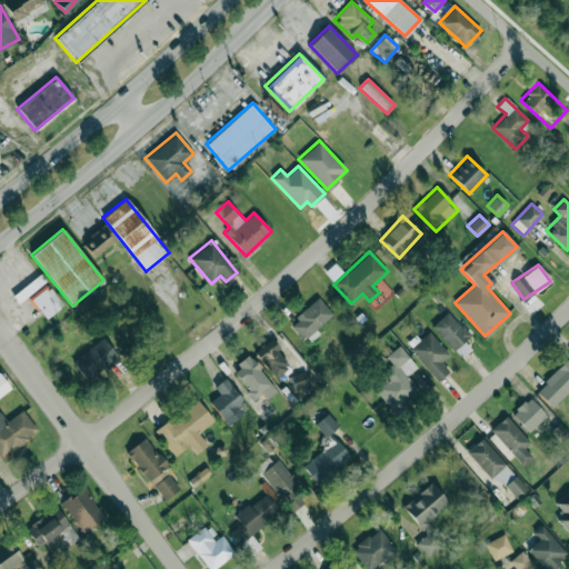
[(46,319),(62,306),(45,285),(28,298),(46,319)]
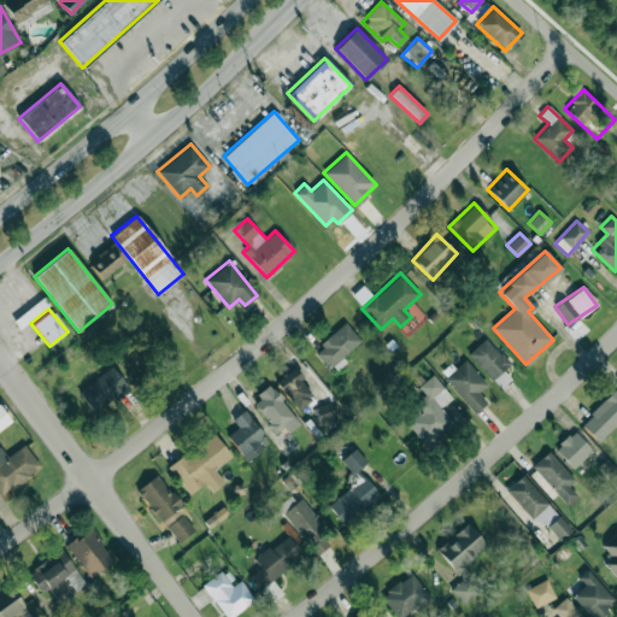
[(360,340),(345,322),(315,351),(335,372),(346,362),(342,357),(360,340)]
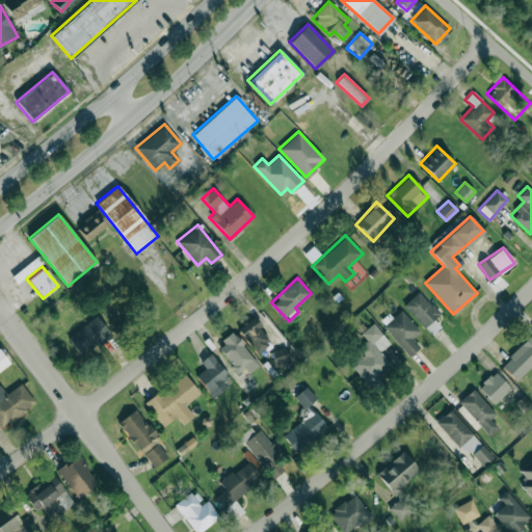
[(440,313),(419,291),(403,306),(424,327),(440,313)]
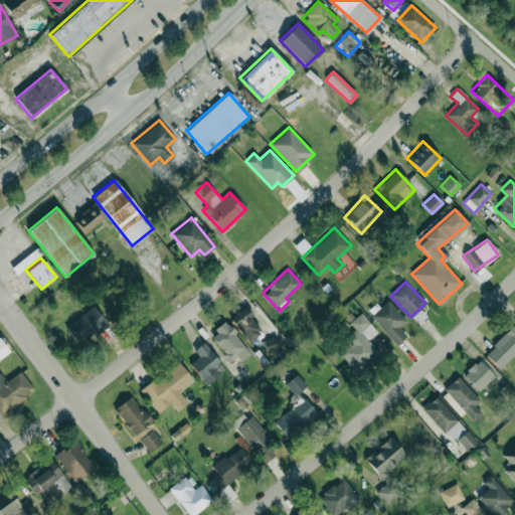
[(396,345),(406,335),(399,327),(406,320),(388,300),(370,317),(396,345)]
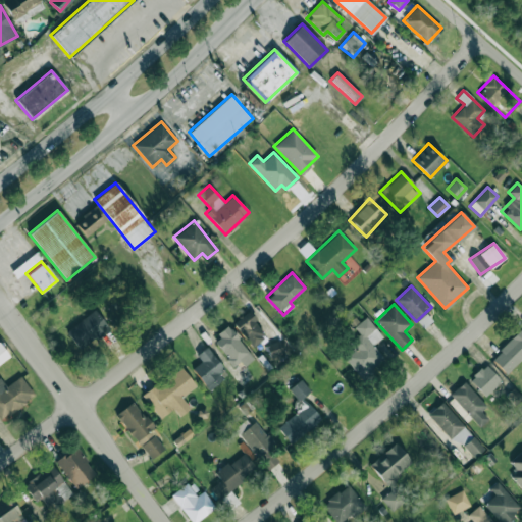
[(80,350),(109,329),(96,310),(66,329),(80,350)]
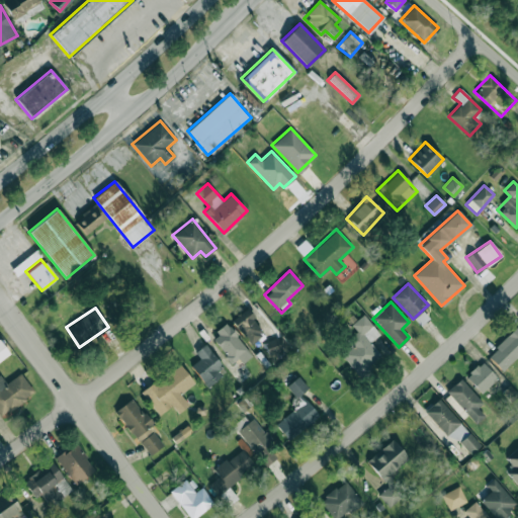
[(264,333),(245,310),(232,321),(250,344),(264,333)]
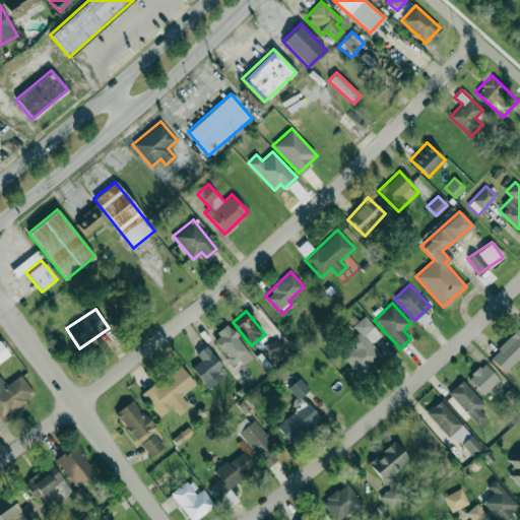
[(342,354),(360,378),(384,359),(372,343),(381,335),(365,315),(352,325),(359,333),(346,342),(350,348),(342,354)]
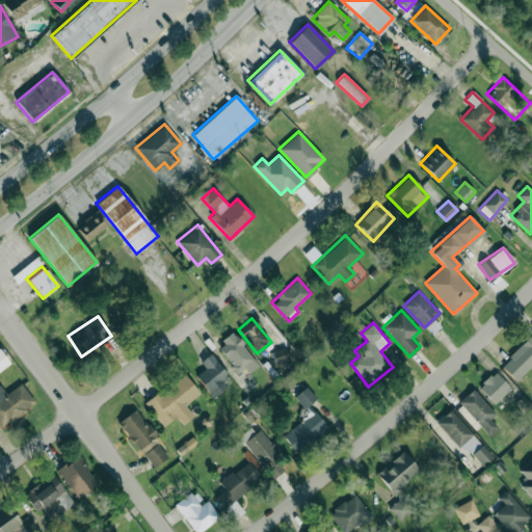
[(258,364),(233,333),(216,346),(241,377),(258,364)]
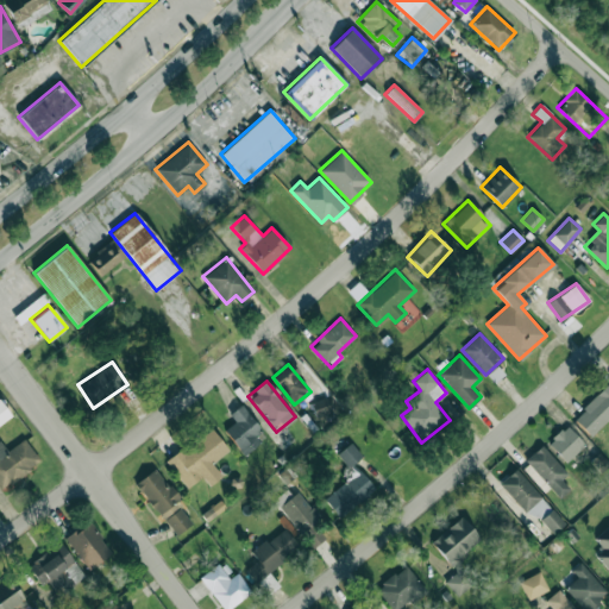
[(572,418),(590,437),(608,420),(608,421),(608,388),(607,385),(572,418)]
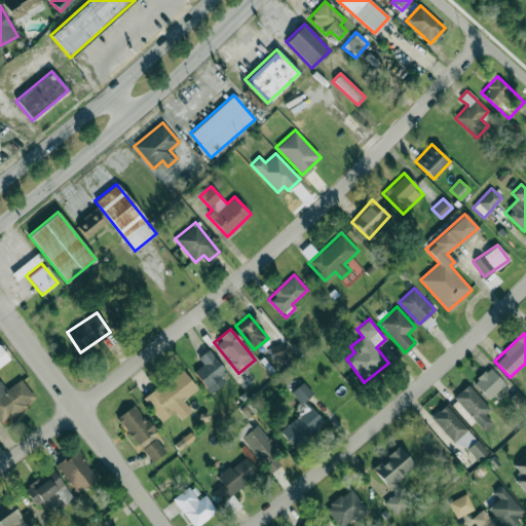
[(268,347),(273,361),(287,355),(282,342),(268,347)]
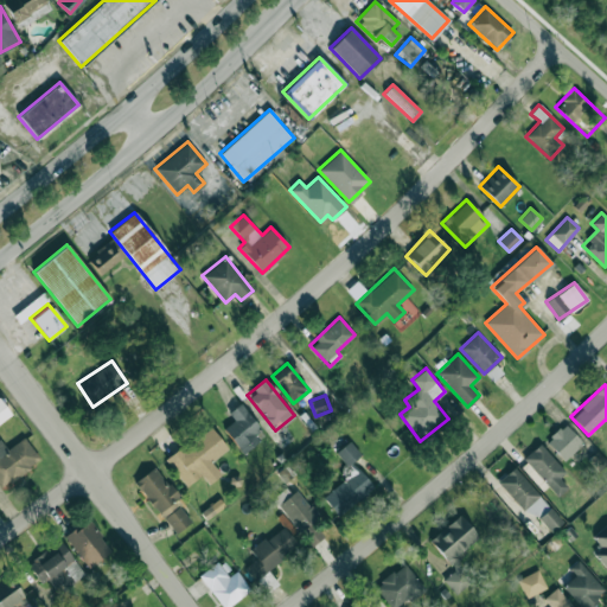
[(0,421),(11,414),(0,400),(0,421)]
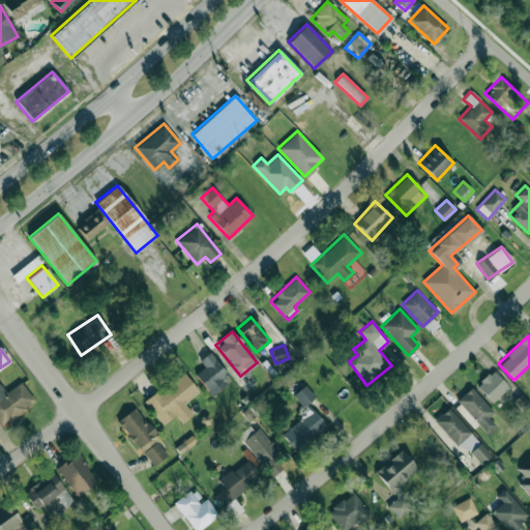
[(205,367),(196,374),(211,395),(231,382),(209,352),(199,359),(205,367)]
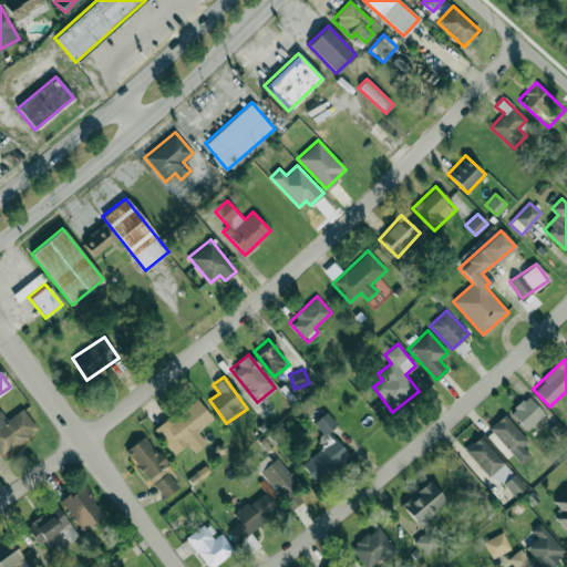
[(544,414),(527,395),(509,412),(526,430),(544,414)]
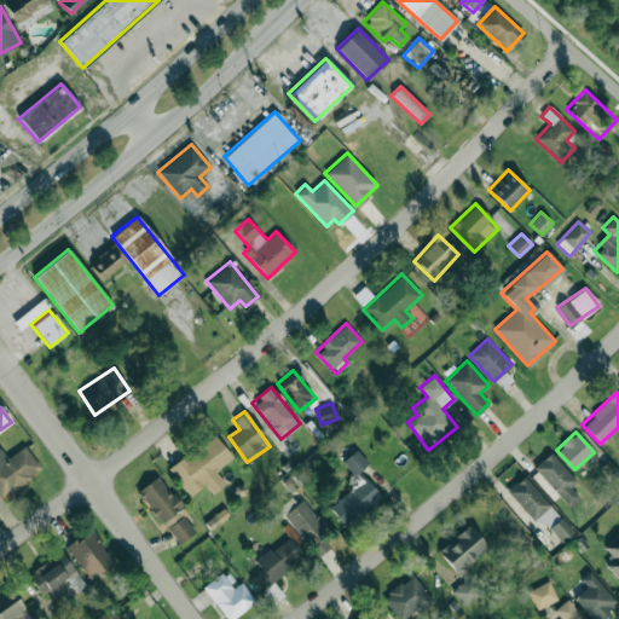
[(225,484),(214,472),(232,457),(214,434),(169,470),(190,496),(204,484),(212,493),(225,484)]
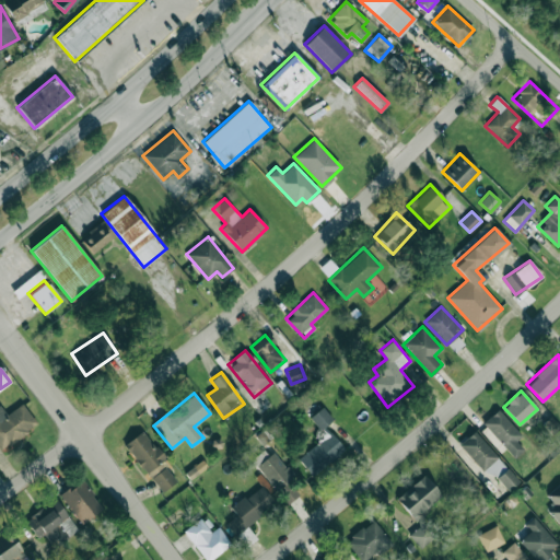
[(0,450),(37,424),(22,403),(6,415),(0,405),(0,450)]
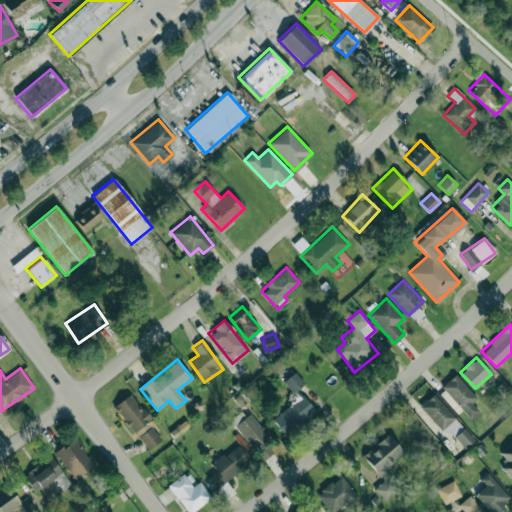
[(284,379),(291,392),(304,385),(297,372),(284,379)]
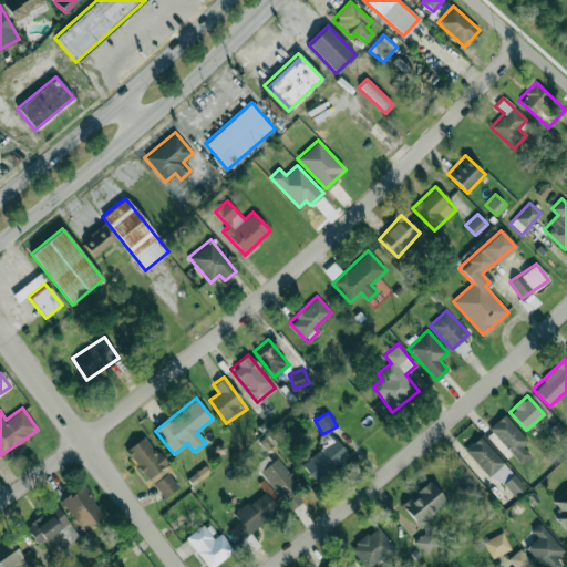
[(531,454),(523,446),(528,441),(504,414),(488,429),(521,463),(531,454)]
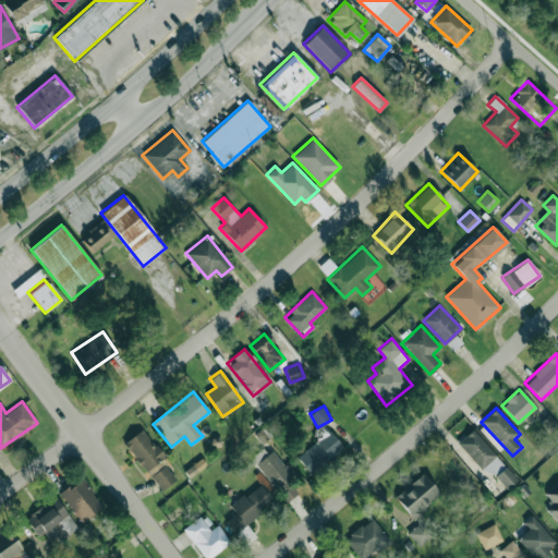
[(158,492),(177,480),(143,428),(124,441),(158,492)]
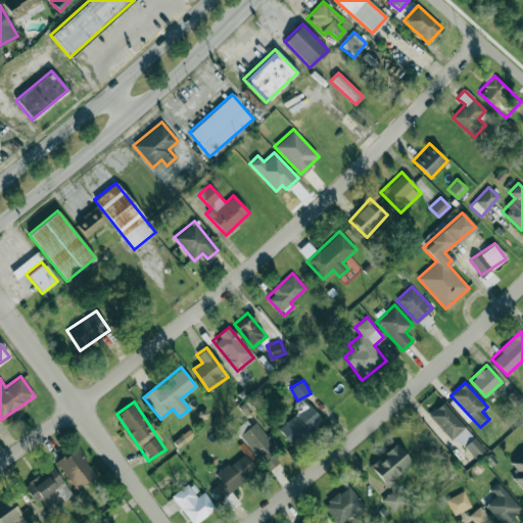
[(431,412),(471,461),(483,450),(444,401),(431,412)]
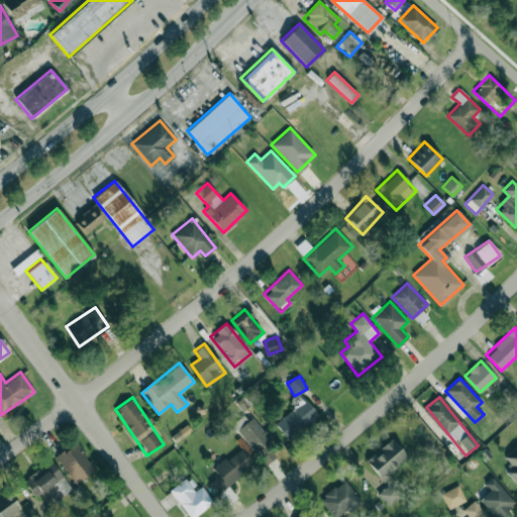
[(287,439),(319,417),(307,400),(275,422),(287,439)]
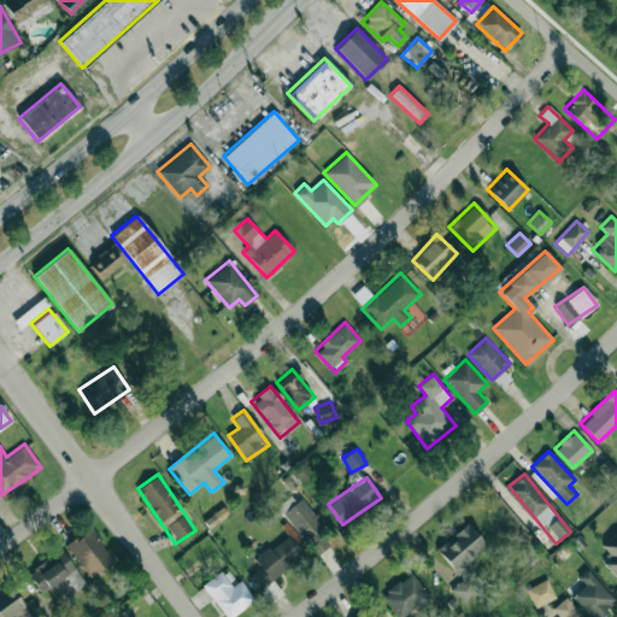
[(295,492),(277,506),(316,556),(329,545),(316,528),(321,524),(295,492)]
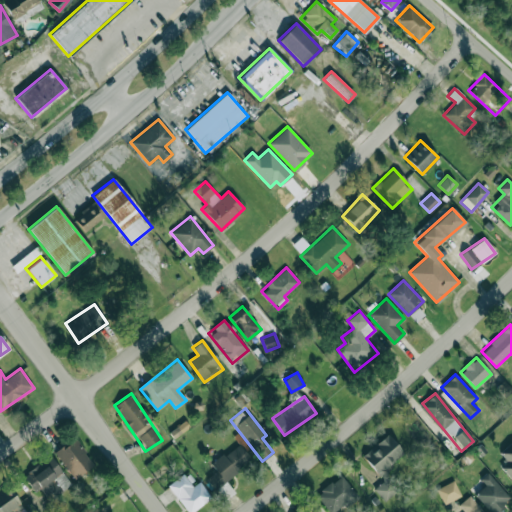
[(404,452),(387,434),(362,456),(383,480),(373,489),(385,502),(399,488),(383,471),(404,452)]
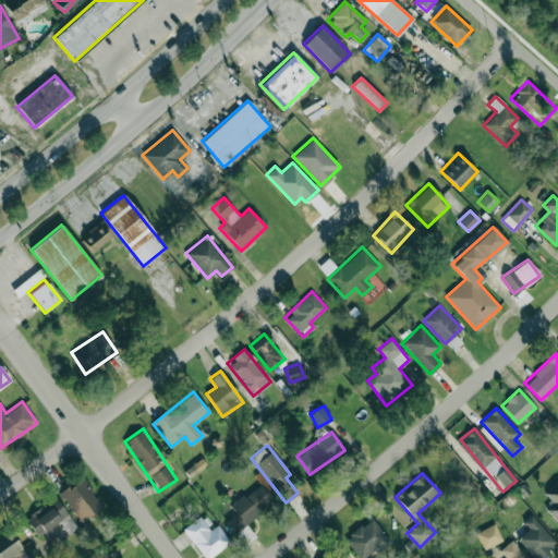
[(82,522),(102,506),(81,477),(59,494),(82,522)]
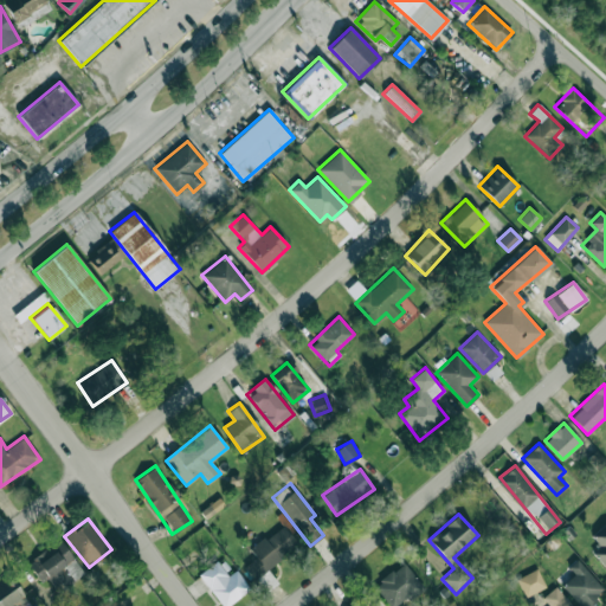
[(593,553),(605,567),(605,522),(591,535),(600,547),(593,553)]
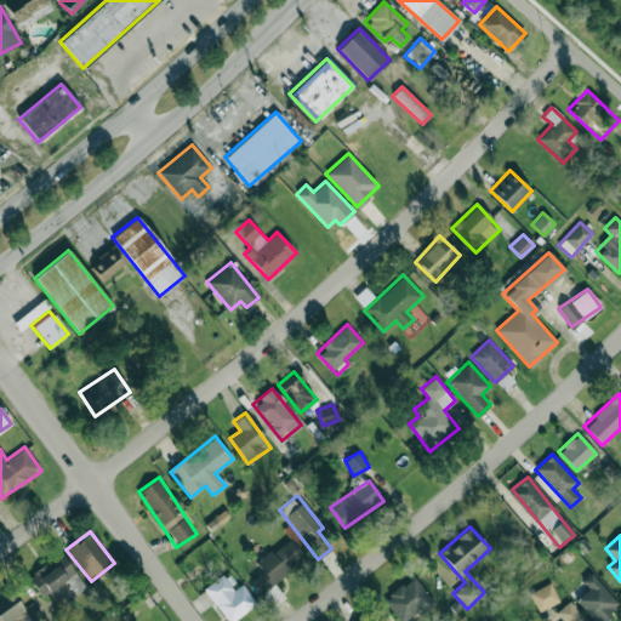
[(256,563),(262,571),(252,579),(273,605),(284,597),(272,582),(305,557),(289,537),(256,563)]
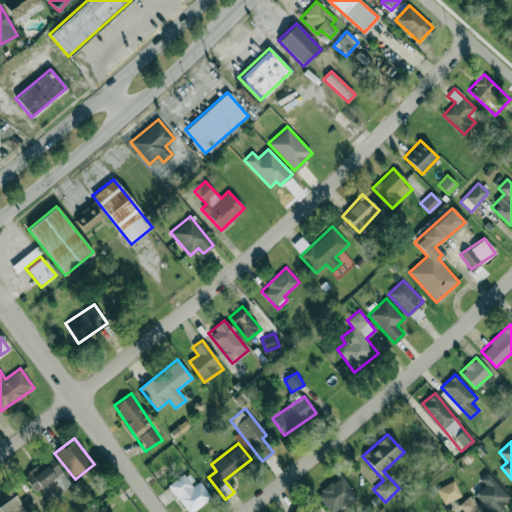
[(71,486),(51,455),(25,472),(45,503),(71,486)]
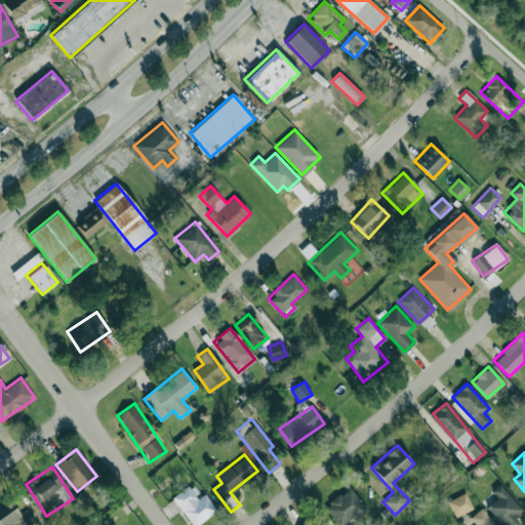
[(491,491),(497,497),(486,508),(502,524),(507,524),(523,510),(499,484),(491,491)]
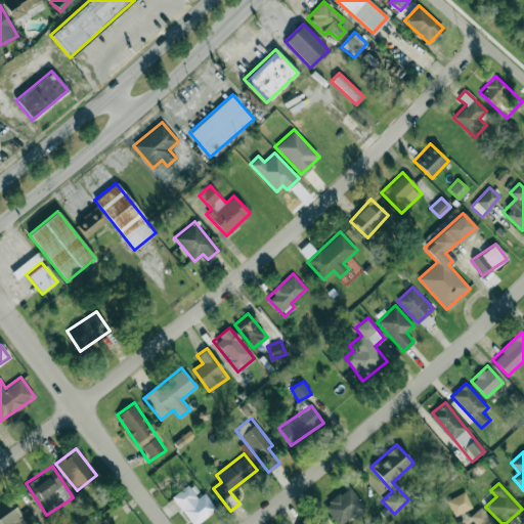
[(197,497),(186,484),(171,496),(191,523),(195,523),(216,509),(204,492),(197,497)]
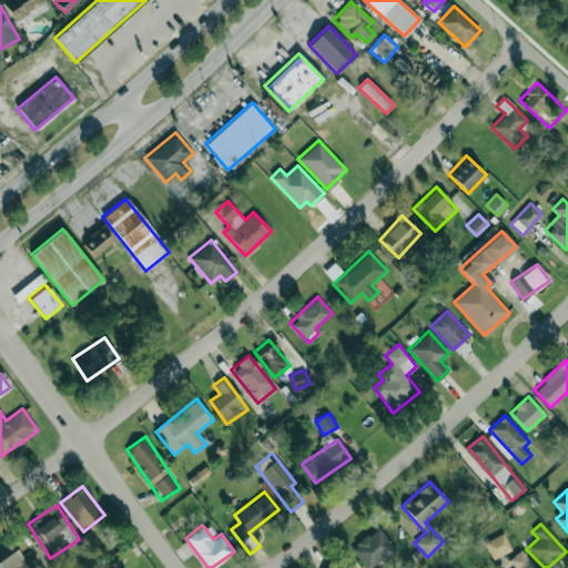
[(365,567),(372,567),(396,549),(377,526),(351,549),(365,567)]
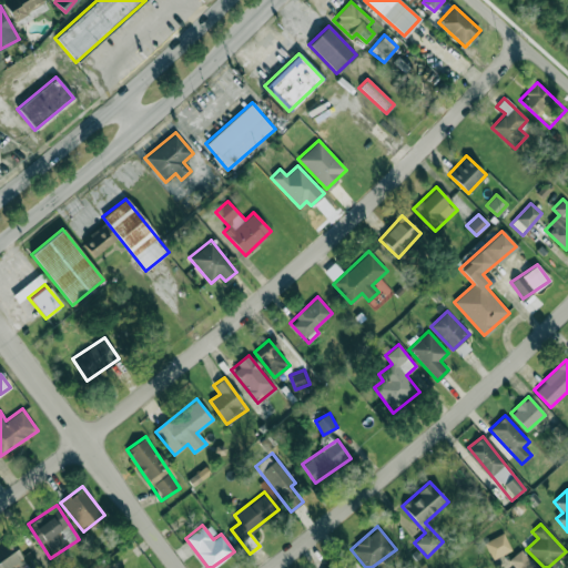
[(511,550),(504,533),(484,543),(492,559),(511,550)]
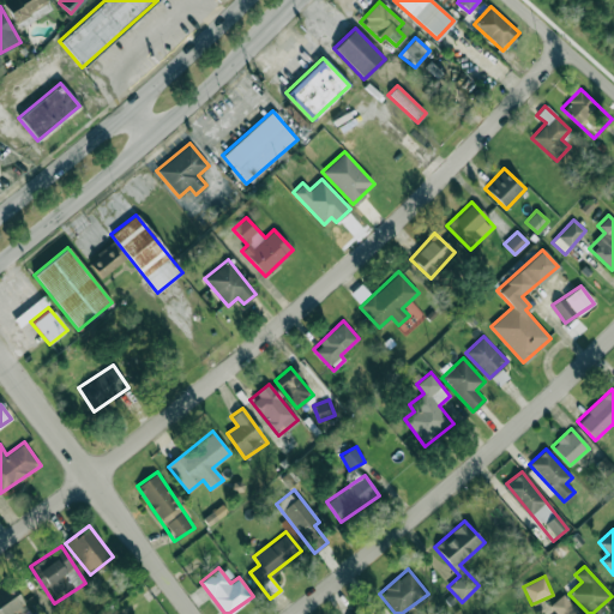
[(22,613),(29,609),(10,583),(0,589),(0,613),(22,613)]
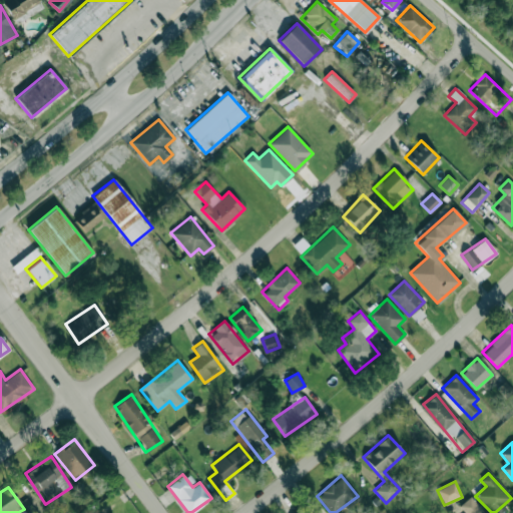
[(484,512),(470,496),(459,506),(465,512),(484,512)]
